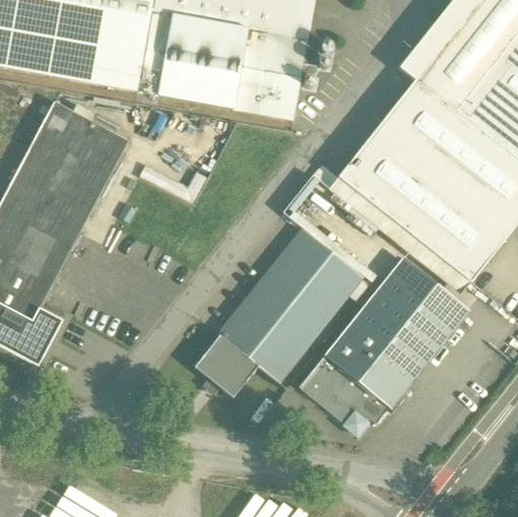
[(0,65),(135,90),(138,70),(150,0),(0,0),(0,65)]
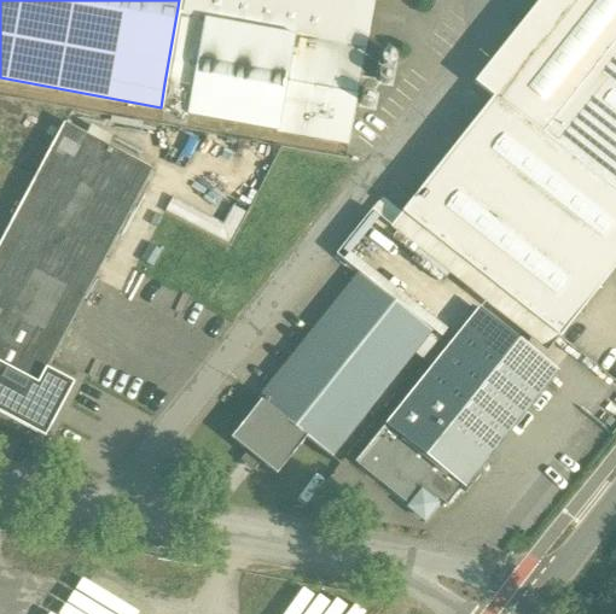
[(179,0),(164,83),(161,107),(161,109),(347,141),(371,0),(179,0)]
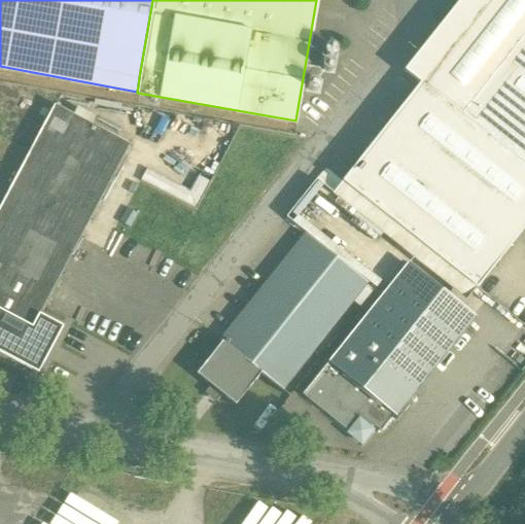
[(483,0),(341,179),(342,179),(364,198),(476,285),(524,222),(524,0),(483,0)]
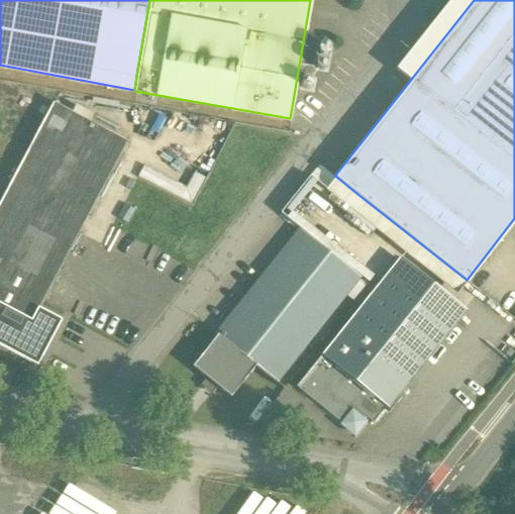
[(316,42),(305,40),(301,63),(312,65),(313,60),(316,42)]
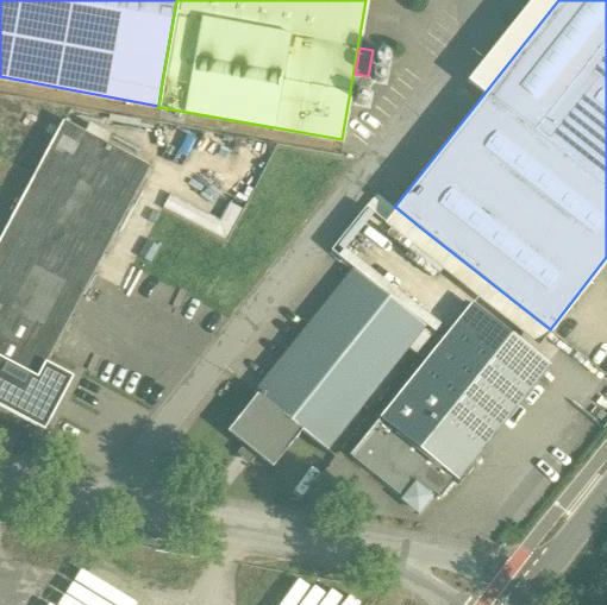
[(388,60),(388,56),(388,54),(387,51),(385,50),(381,49),(379,50),(376,51),(375,54),(374,56),(375,60),(376,62),(379,63),(381,63),(385,63),(387,62),(388,60)]
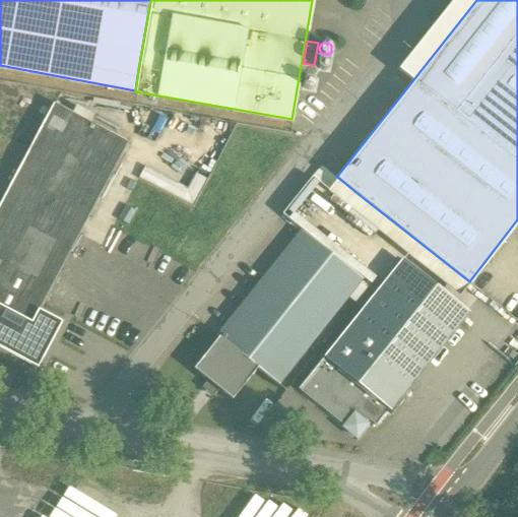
[(326,64),(327,62),(326,60),(325,58),(323,57),(321,56),(318,57),(317,58),(315,60),(315,62),(315,65),(317,67),(319,68),(321,68),(323,68),(325,66),(326,64)]
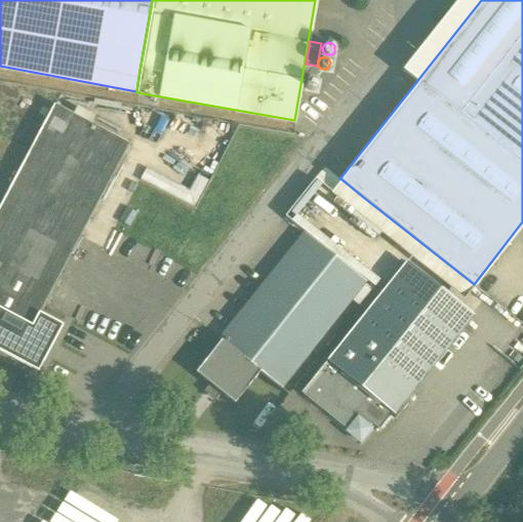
[(317,85),(317,82),(317,80),(316,78),(314,77),(311,77),(309,77),(307,78),(306,80),(305,83),(306,85),(307,87),(309,88),(311,89),(314,88),(316,87),(317,85)]
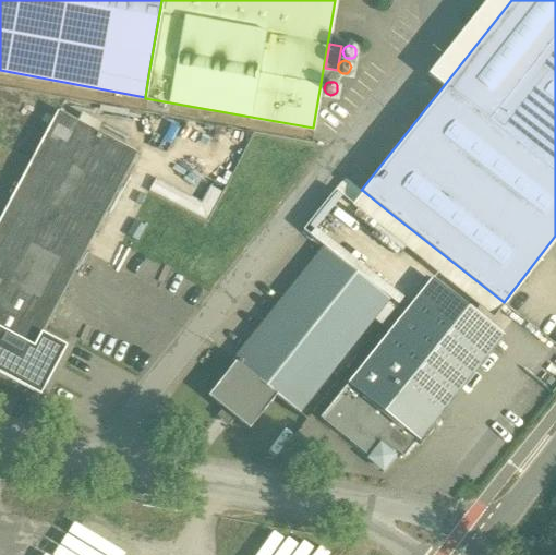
[(0,327),(33,346),(40,332),(135,151),(57,108),(31,158),(12,193),(0,215),(0,327)]
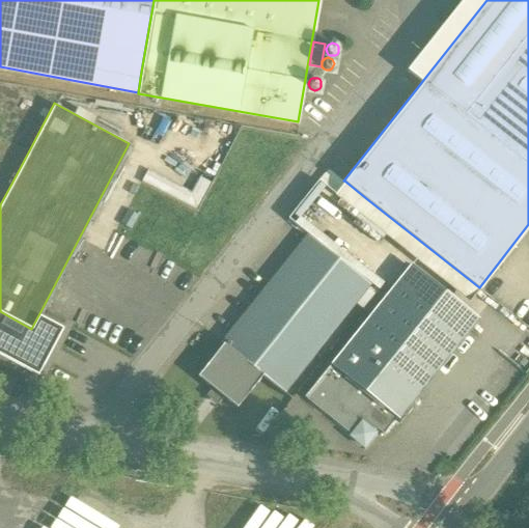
[(351,170),(337,160),(330,169),(343,181),(351,170)]
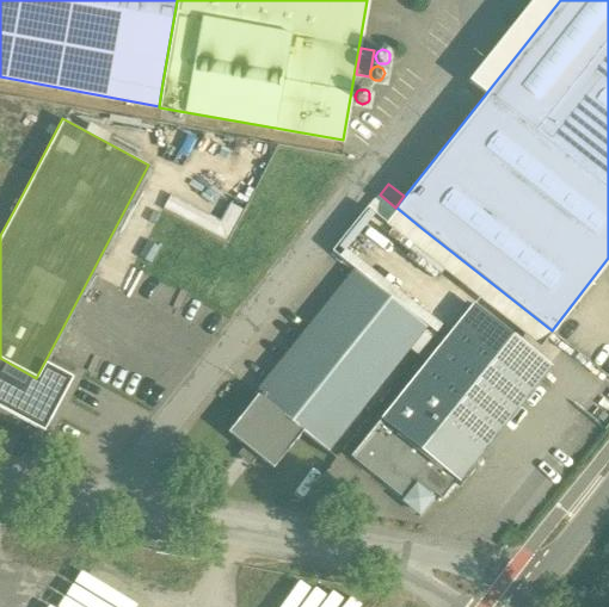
[(172,193),(166,205),(229,237),(240,217),(229,211),(225,220),(172,193)]
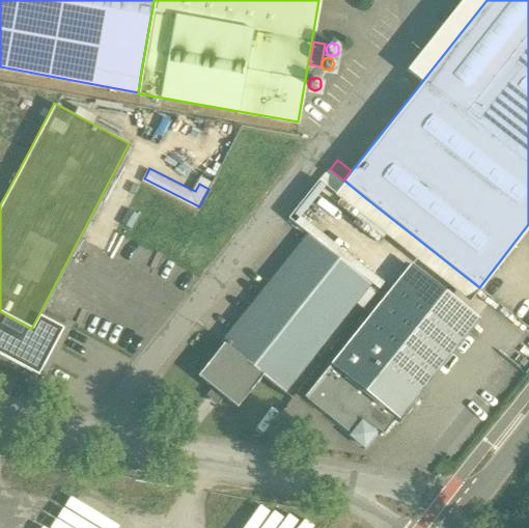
[(367,199),(344,181),(343,181),(334,194),(357,212),(367,199)]
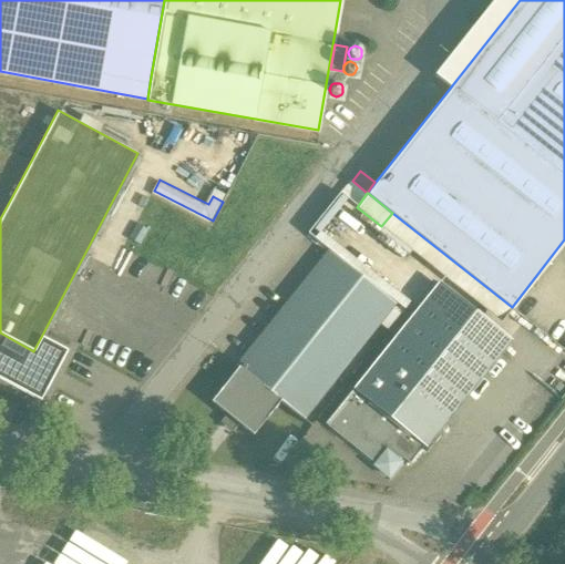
[(392,299),(330,250),(211,400),(252,433),(279,399),(299,416),(392,299)]
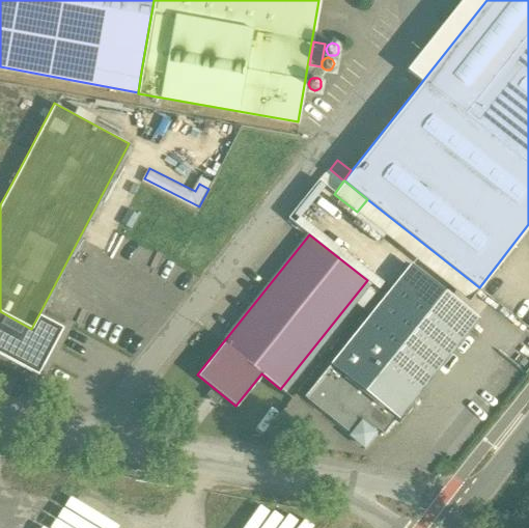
[(412,267),(307,397),(346,429),(359,413),(382,432),(473,316),(412,267)]
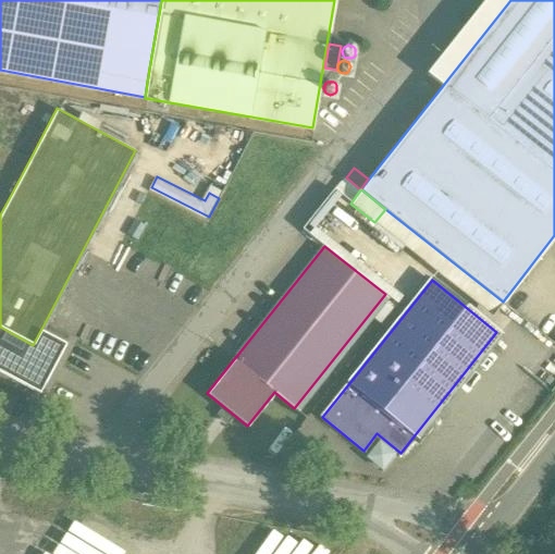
[(33,345),(0,327),(0,372),(38,393),(64,344),(40,331),(33,345)]
